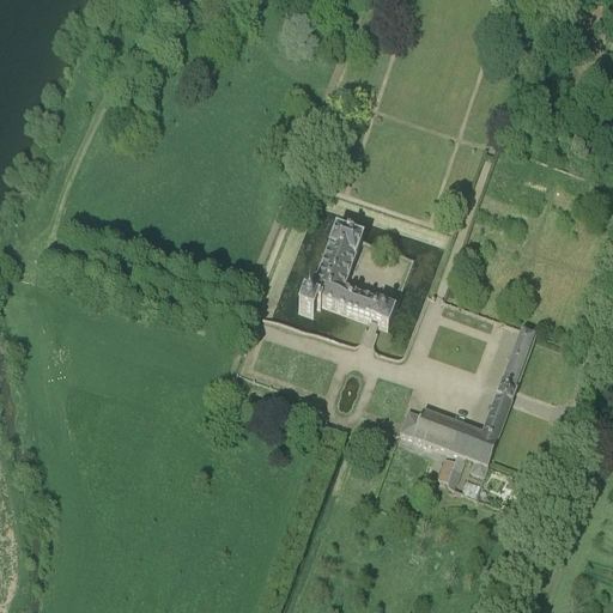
[(321,309),(374,328),(387,333),(394,315),(381,310),(343,296),(362,244),(335,235),(311,299),(305,297),(298,315),(313,321),(315,314),(319,315),(321,309)]
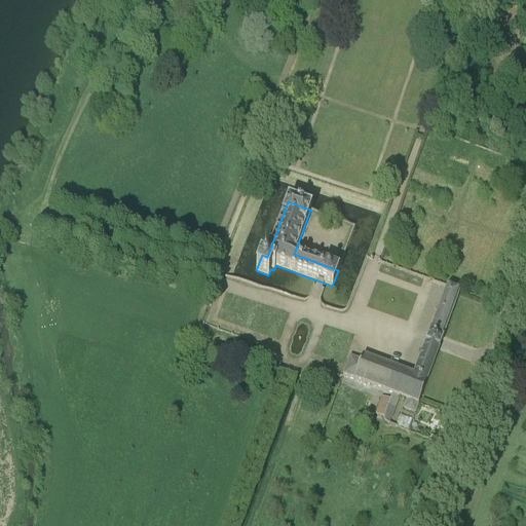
[(442,340),(443,336),(460,291),(447,286),(428,334),(442,340)]
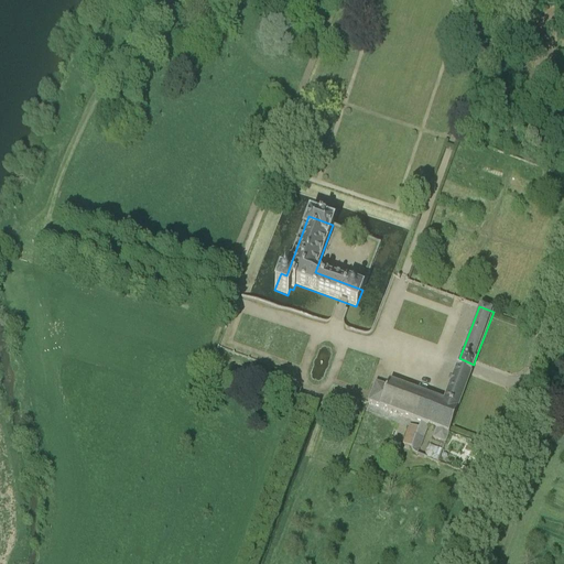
[(512,314),(510,318),(528,325),(530,320),(512,314)]
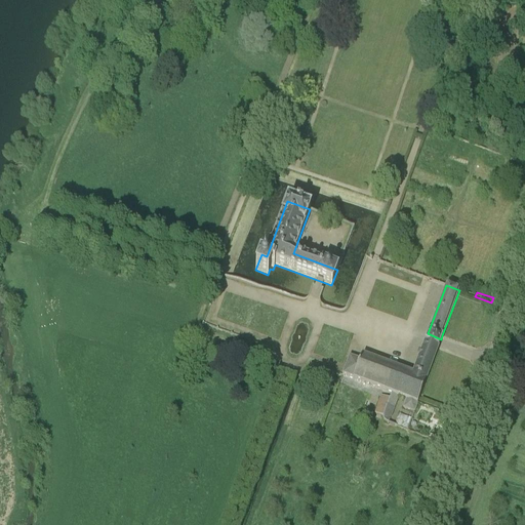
[(437,351),(438,347),(439,346),(425,341),(413,374),(404,398),(406,399),(403,408),(414,412),(415,410),(417,402),(437,351)]
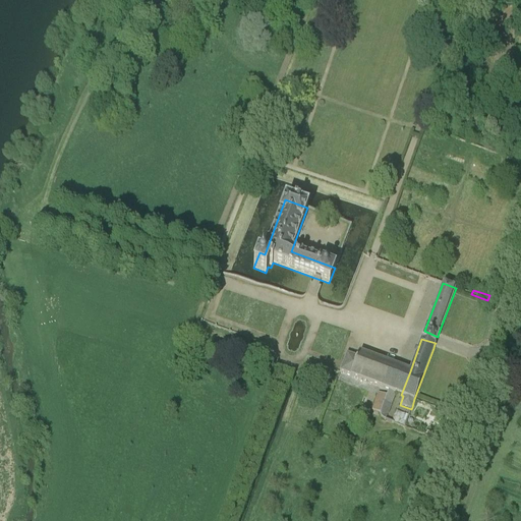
[(396,394),(401,395),(410,371),(359,352),(357,358),(346,354),(340,372),(350,377),(350,378),(375,387),(388,391),(387,396),(378,393),(377,395),(371,410),(380,413),(380,414),(380,416),(381,418),(386,420),(396,394)]
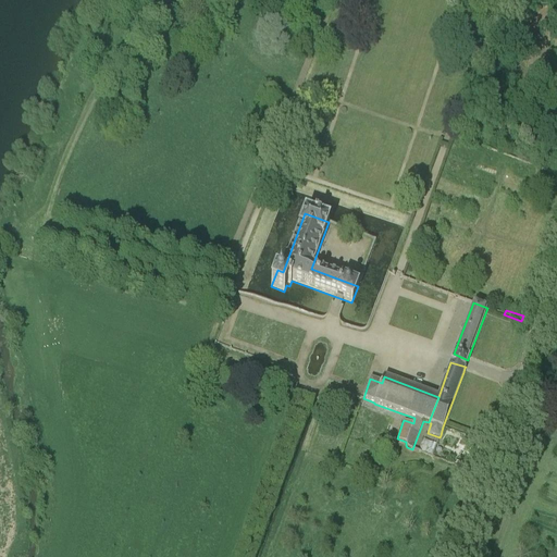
[(432,456),(436,444),(424,440),(420,452),(432,456)]
